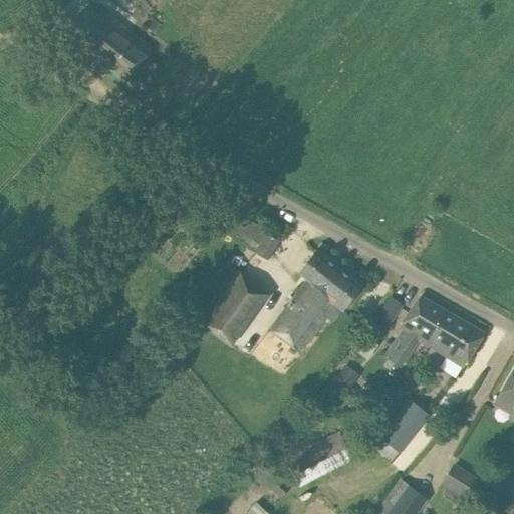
[(90,2),(76,21),(64,37),(126,83),(153,48),(90,2)]
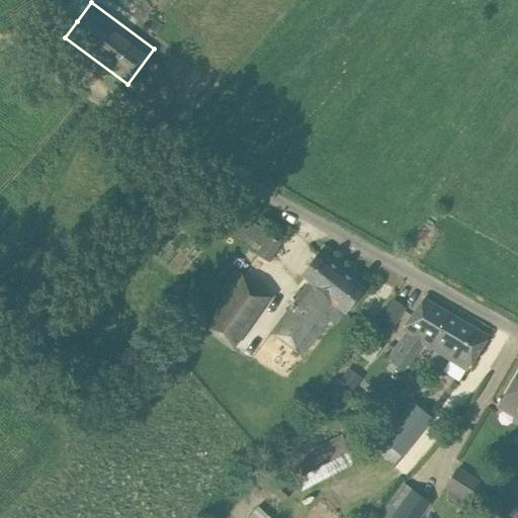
[(242,223),(237,234),(256,242),(261,232),(242,223)]
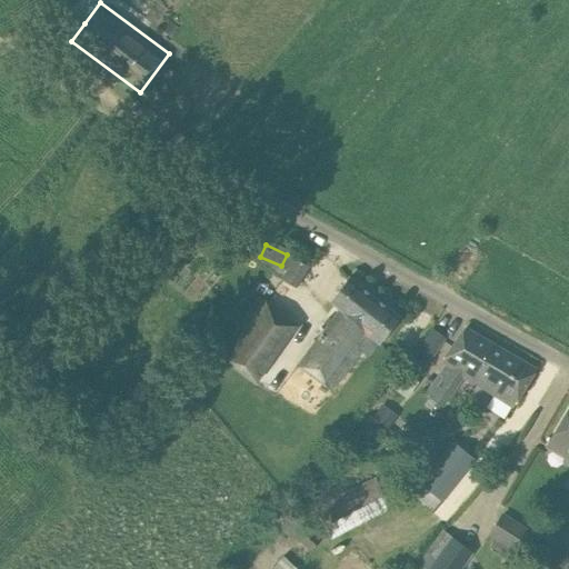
[(282,280),(297,290),(311,267),(297,257),(282,280)]
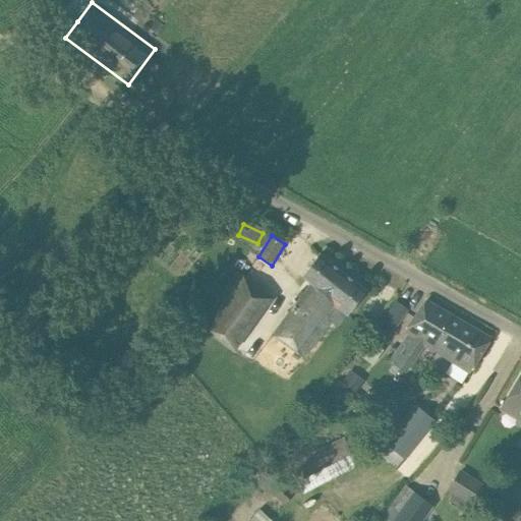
[(273,336),(267,345),(281,355),(273,366),(288,377),(302,357),(331,322),(337,328),(349,312),(366,290),(320,253),(307,270),(302,276),(311,283),(271,334),(273,336)]
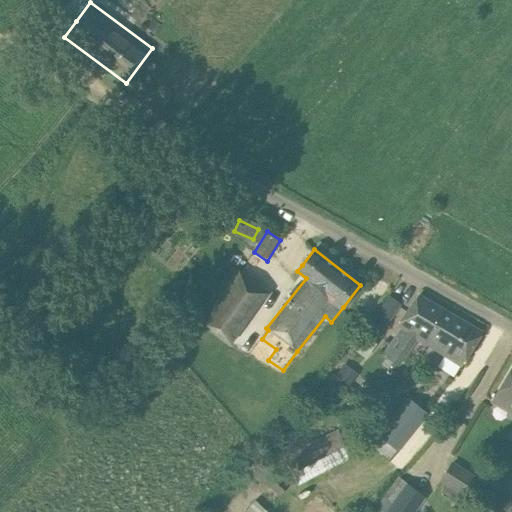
[(232,269),(196,319),(231,344),(267,294),(232,269)]
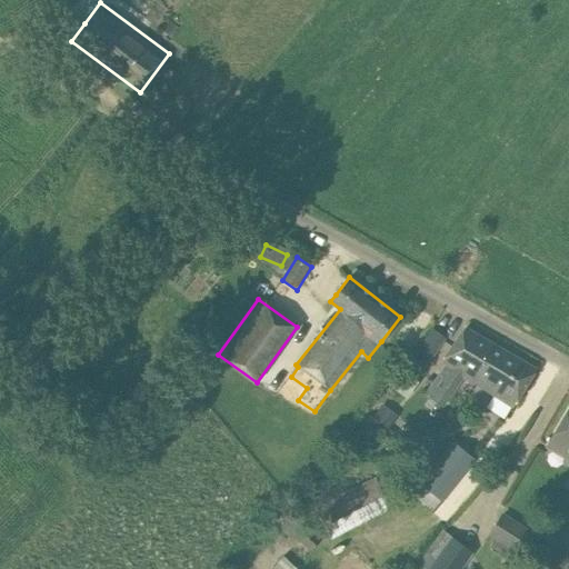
[(407,362),(423,370),(441,333),(423,326),(407,362)]
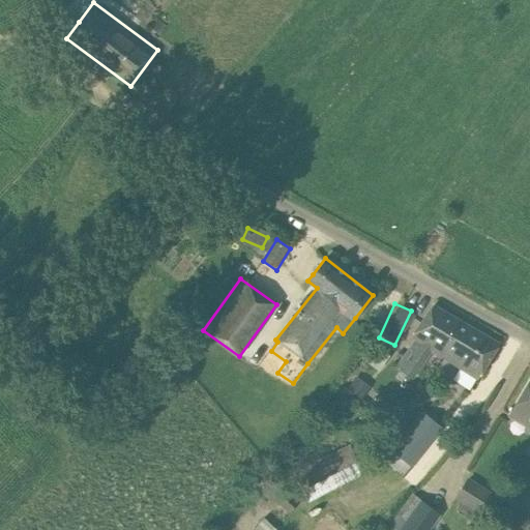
[(415,339),(395,366),(415,379),(435,351),(439,354),(461,321),(457,319),(435,305),(412,336),(415,339)]
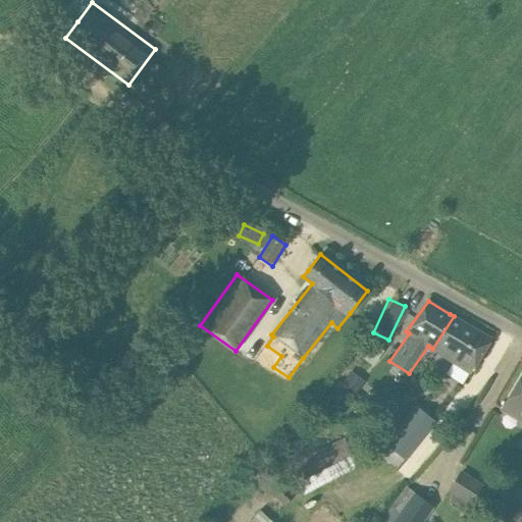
[(454,316),(432,349),(458,364),(470,372),(492,338),(454,316)]
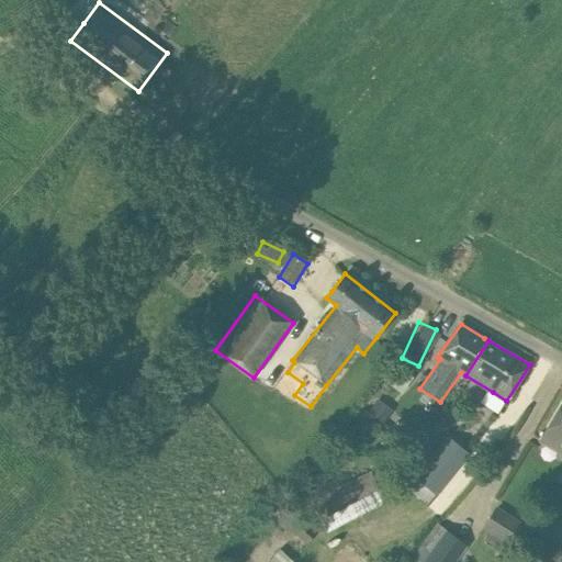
[(402,360),(398,364),(405,370),(408,364),(402,360)]
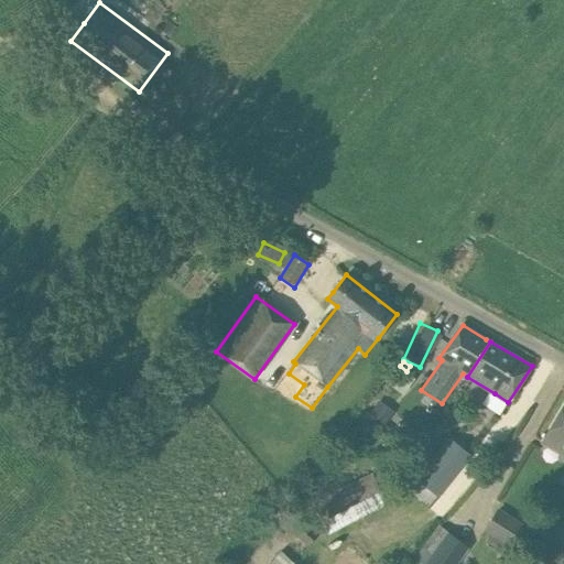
[(379,401),(370,414),(384,423),(393,411),(379,401)]
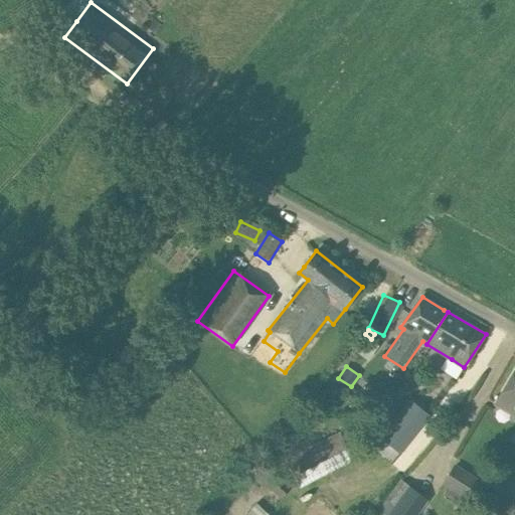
[(514,370),(510,378),(496,403),(514,414),(514,370)]
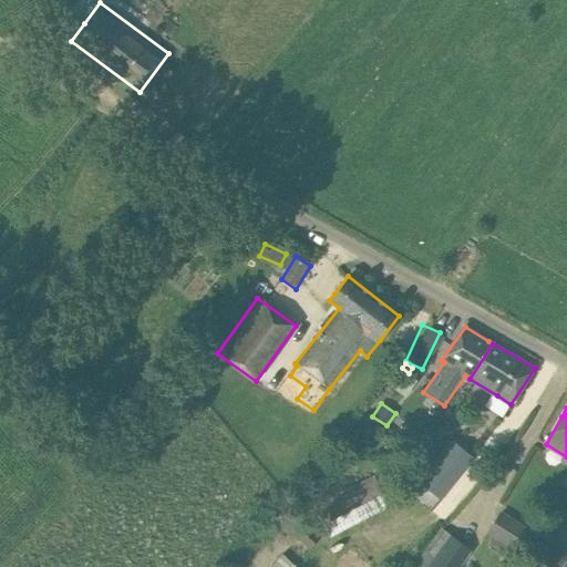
[(453,441),(420,481),(441,497),(473,457),(453,441)]
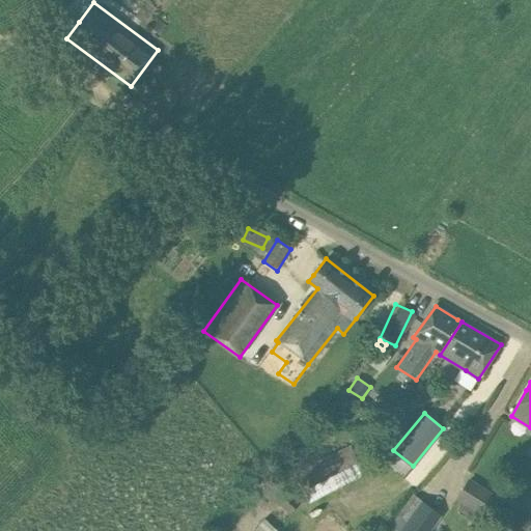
[(292,468),(302,498),(354,482),(344,452),(292,468)]
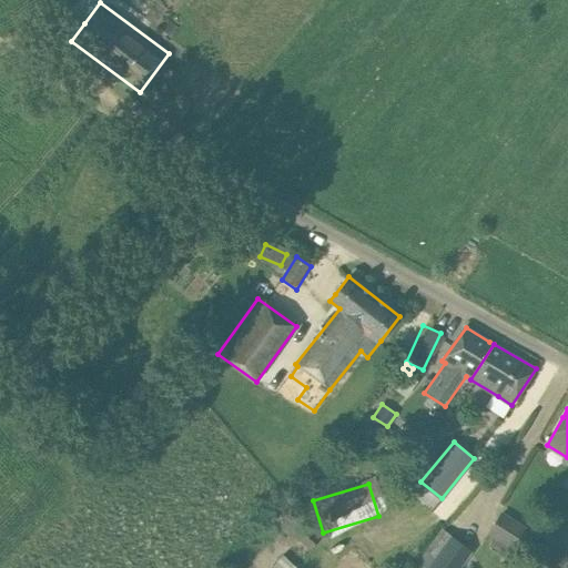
[(517,553),(530,531),(503,514),(489,535),(493,537),(489,544),(511,557),(516,551),(517,553)]
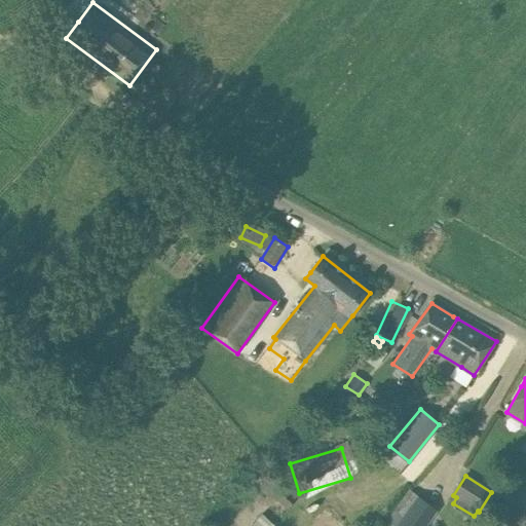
[(424,525),(437,511),(409,490),(383,524),(385,525),(424,525)]
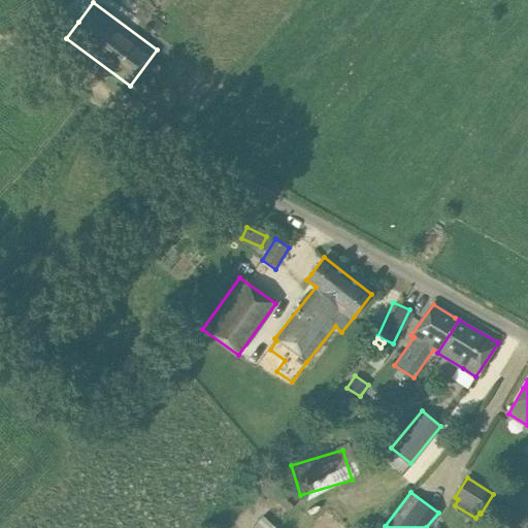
[(275,527),(261,516),(250,527),(275,527)]
